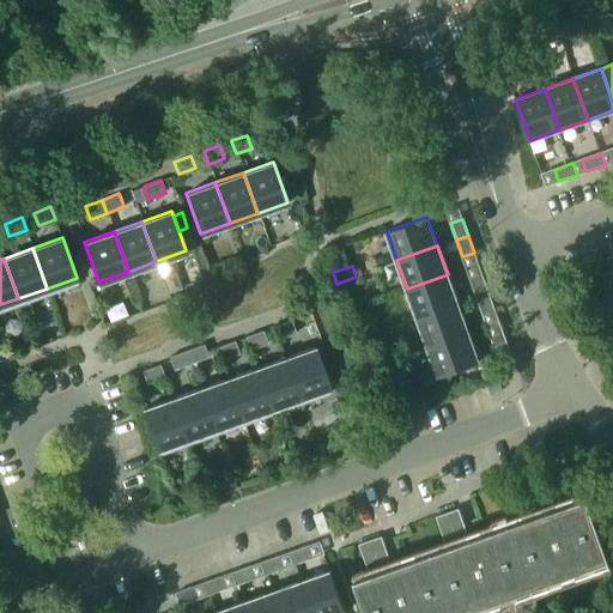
[(457,303),(448,274),(407,289),(417,317),(457,303)]
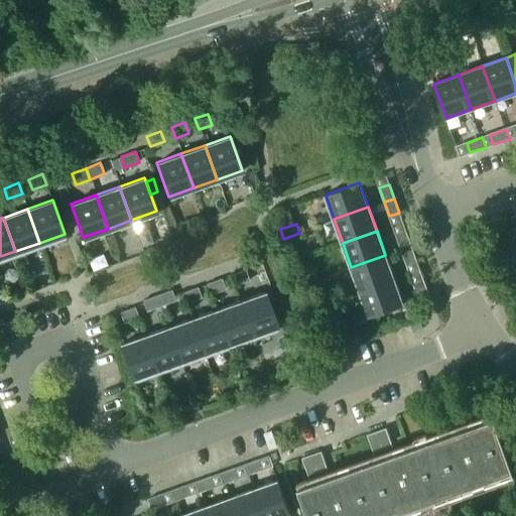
[(401,250),(411,247),(406,232),(396,236),(401,250)]
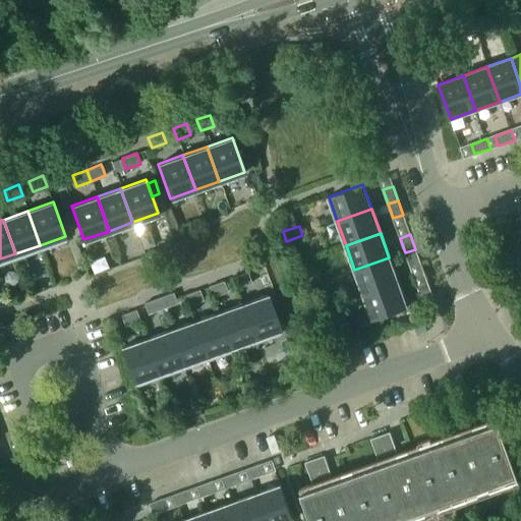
[(410,268),(420,264),(415,249),(405,252),(410,268)]
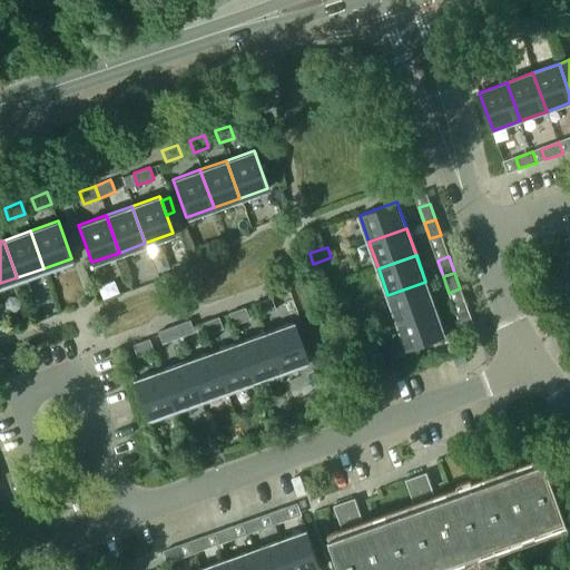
[(387,295),(397,321),(435,307),(425,282),(387,295)]
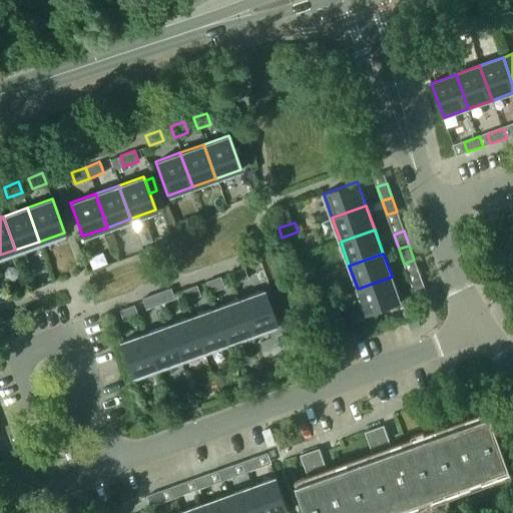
[(502,253),(492,258),(494,265),(505,261),(502,253)]
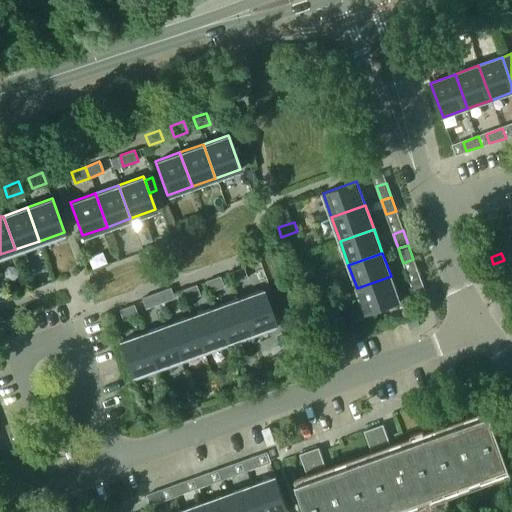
[(228,272),(229,273),(232,283),(247,278),(243,267),(228,272)]
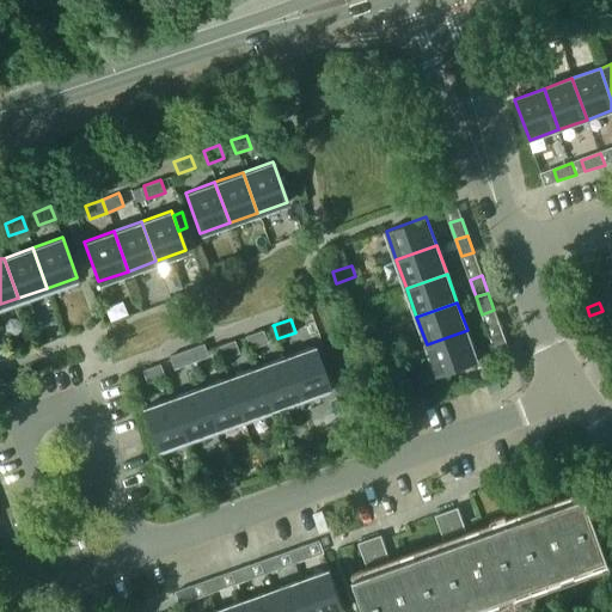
[(244,335),(244,337),(249,349),(265,343),(261,330),(244,335)]
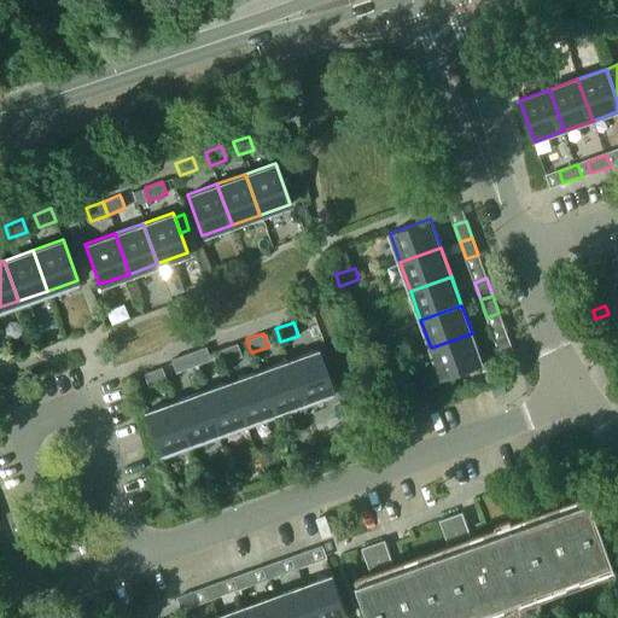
[(431,348),(442,378),(482,363),(472,333),(431,348)]
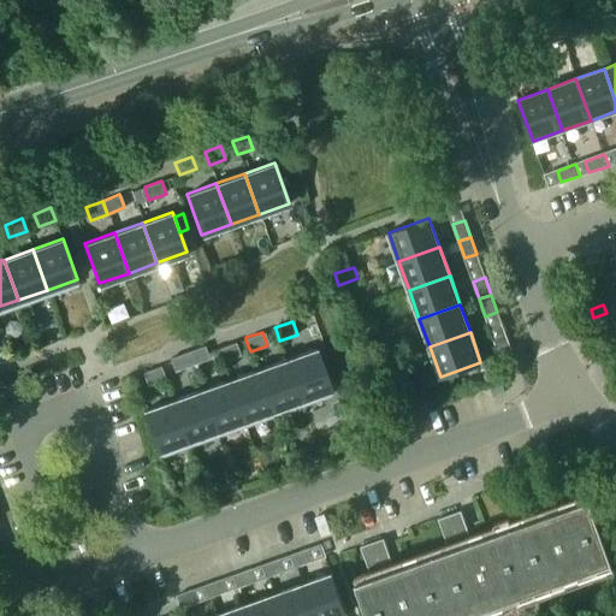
[(501,359),(503,357),(513,354),(505,336),(493,341),(501,359)]
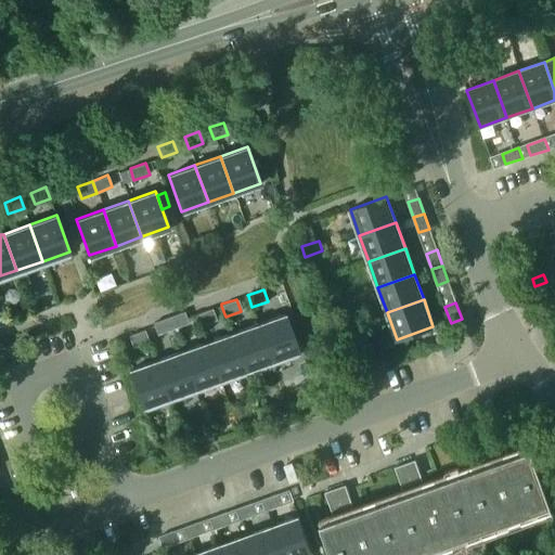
[(211,309),(196,314),(201,326),(216,320),(211,309)]
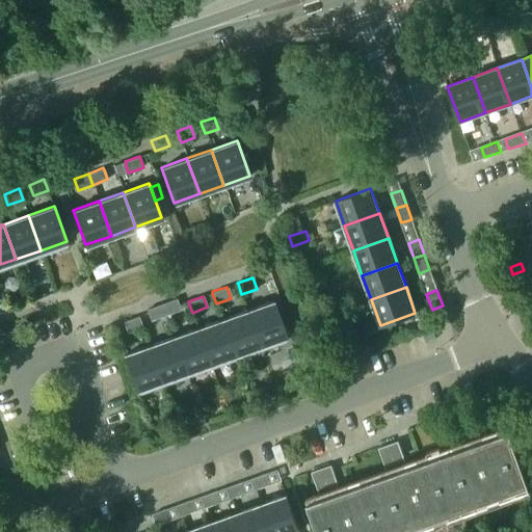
[(177,298),(162,304),(166,315),(181,310),(177,298)]
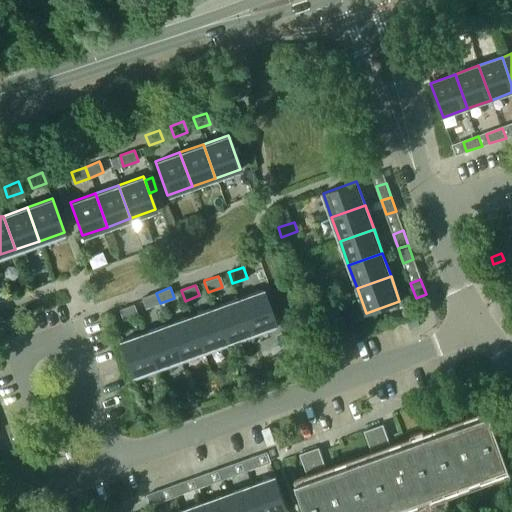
[(262,290),(238,299),(250,333),(275,324),(262,290)]
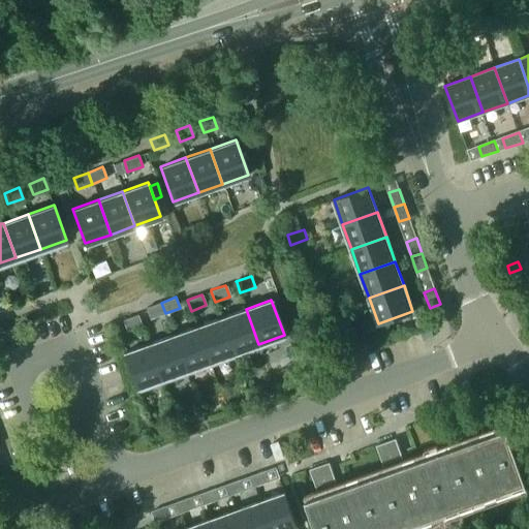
[(165,313),(161,303),(146,308),(150,318),(165,313)]
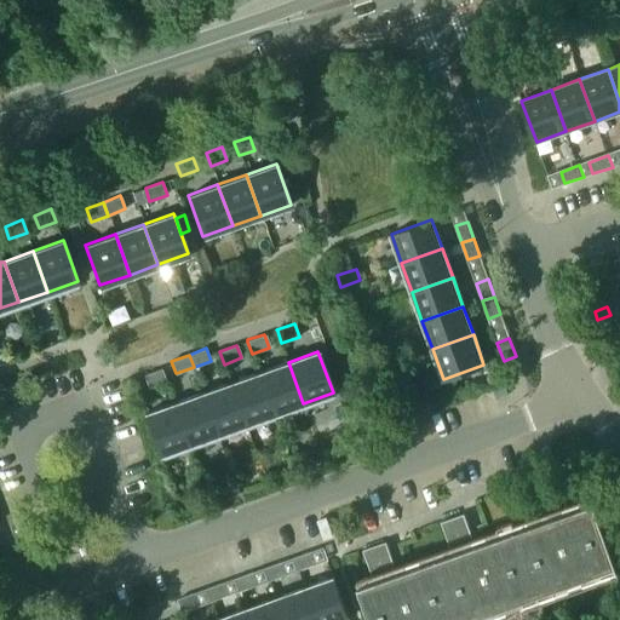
[(288,362),(259,372),(274,413),(303,403),(288,362)]
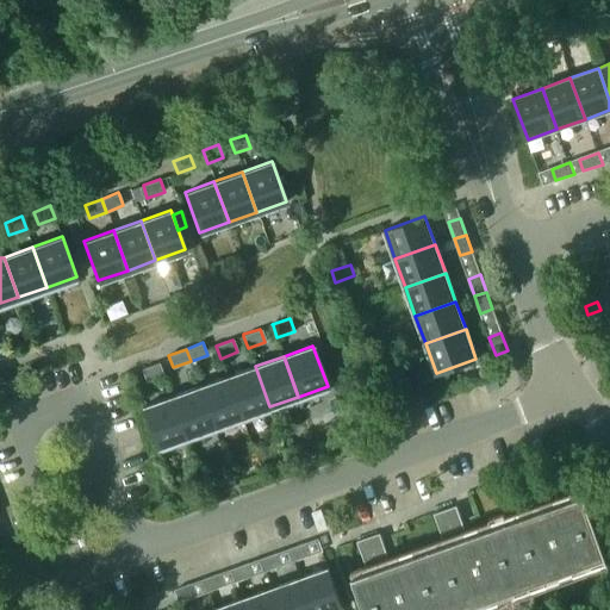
[(142,368),(143,372),(145,381),(163,375),(159,363),(142,368)]
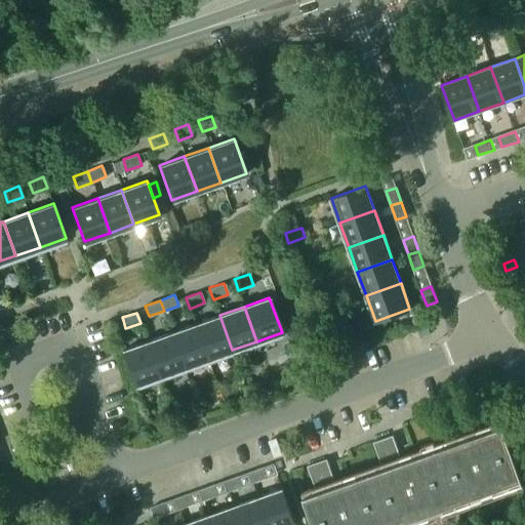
[(219,315),(195,324),(208,359),(232,350),(219,315)]
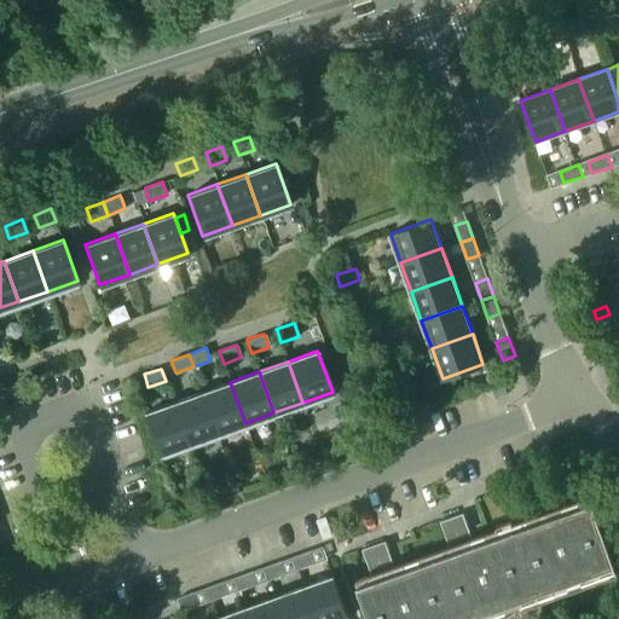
[(217,433),(246,423),(230,382),(202,392),(217,433)]
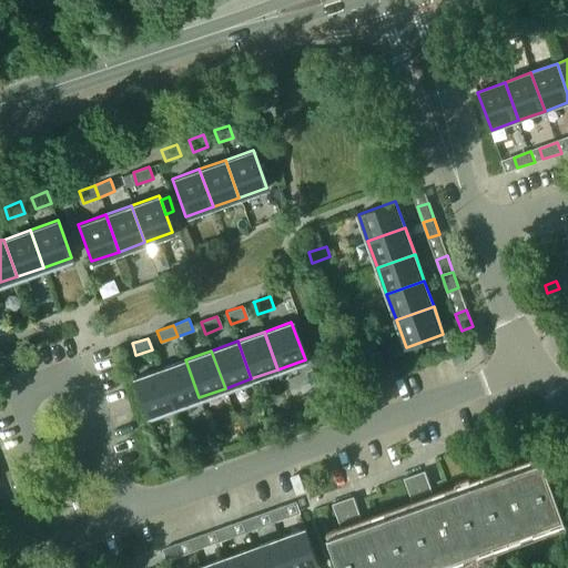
[(199,397),(185,359),(159,369),(172,407),(199,397)]
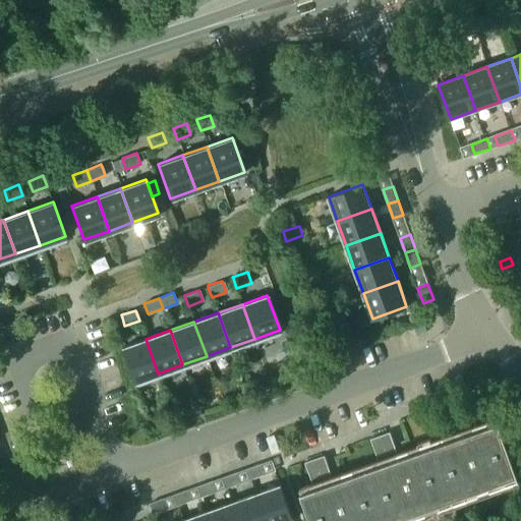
[(158,373),(146,339),(121,348),(133,383),(158,373)]
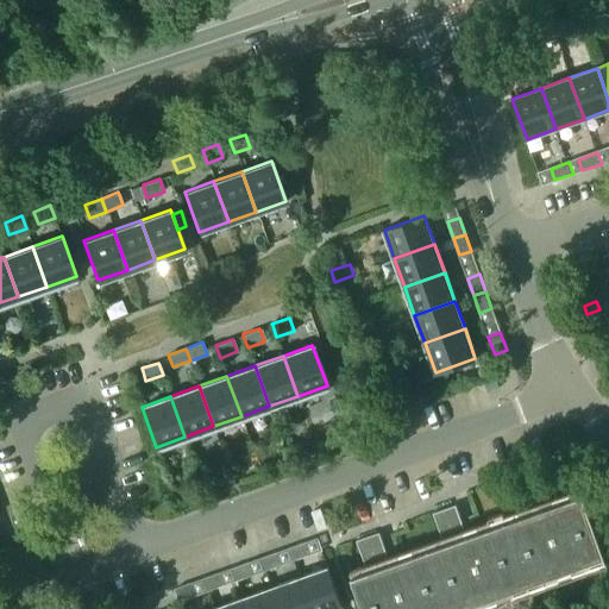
[(520,514),(506,520),(529,584),(606,557),(583,493),(542,506),(533,477),(509,485),(520,514)]
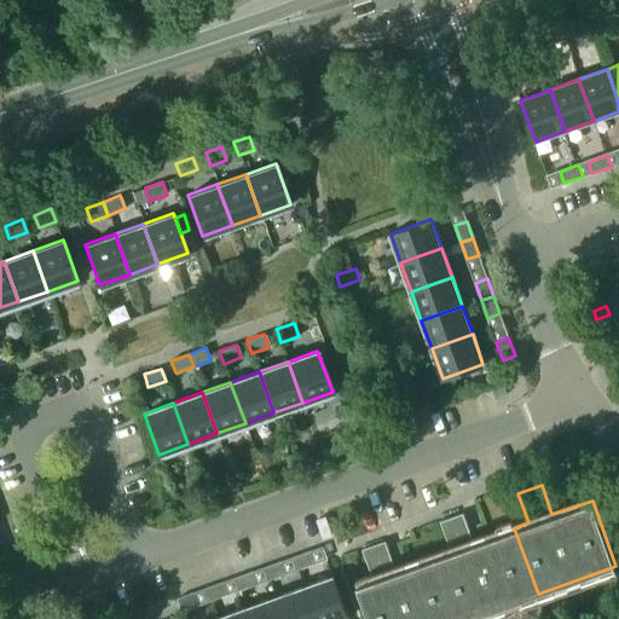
[(451,550),(435,555),(458,618),(468,618),(538,594),(514,528),(474,542),(464,513),(441,521),(451,550)]
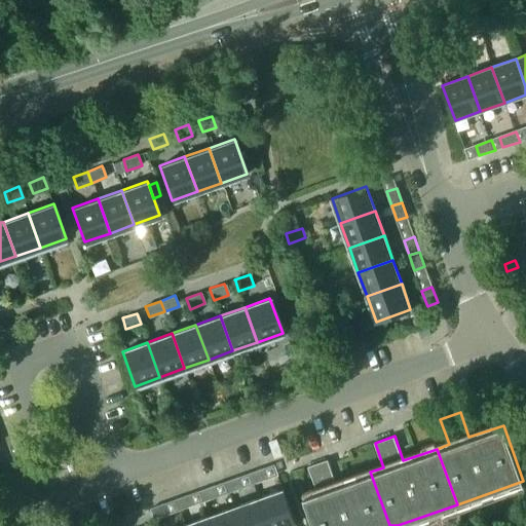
[(314,525),(389,525),(370,472),(338,484),(329,458),(309,465),(318,491),(304,496),(314,525)]
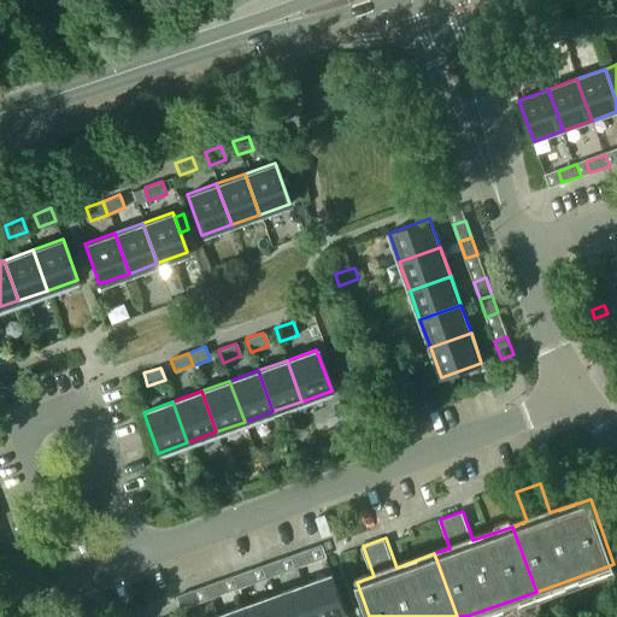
[(297,568),(316,560),(311,548),(293,554),(297,568)]
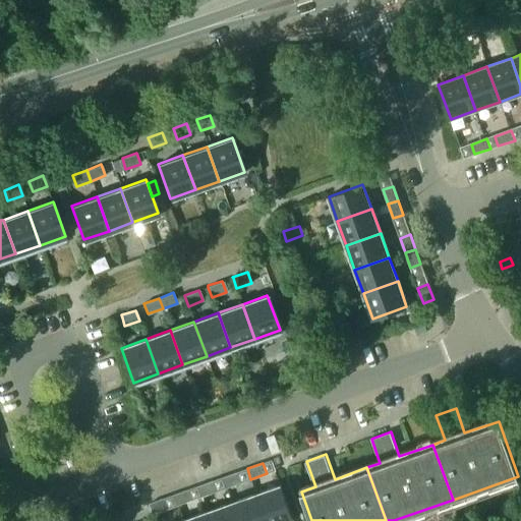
[(238,471),(224,476),(228,487),(242,482),(238,471)]
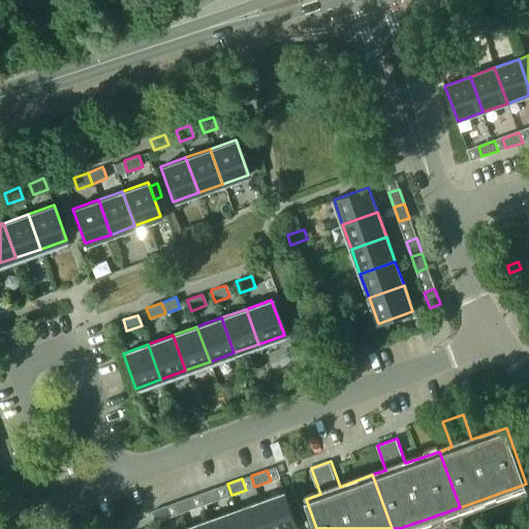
[(217,488),(203,493),(207,504),(221,499),(217,488)]
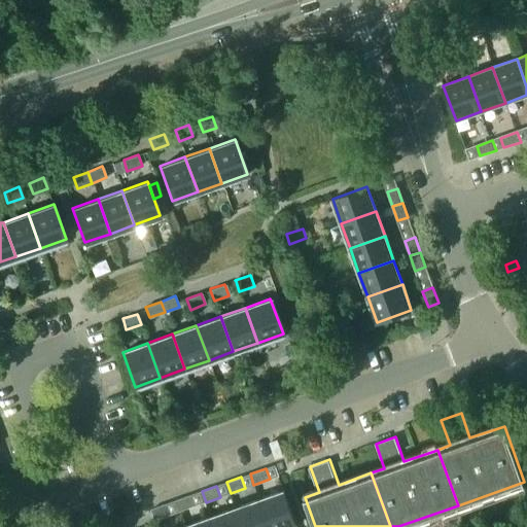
[(284,490),(258,498),(269,526),(289,526),(296,525),(284,490)]
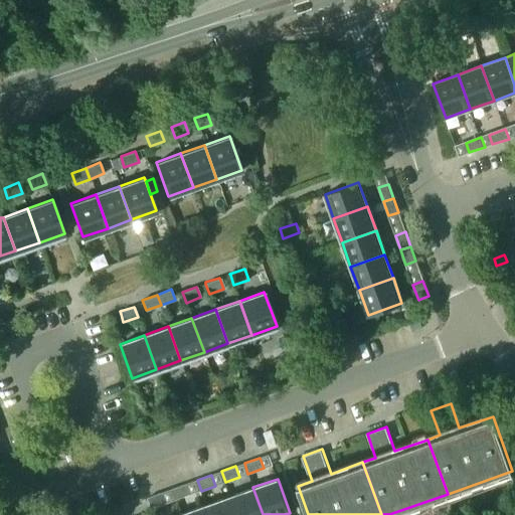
[(187,483),(174,488),(177,499),(191,494),(187,483)]
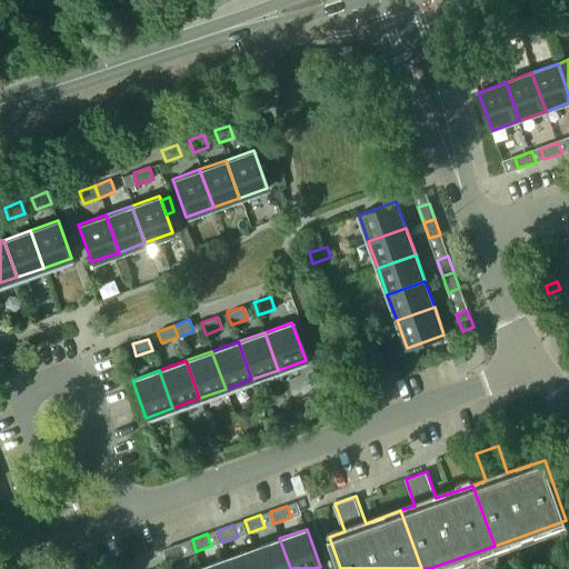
[(260,568),(290,568),(279,538),(253,548),(260,568)]
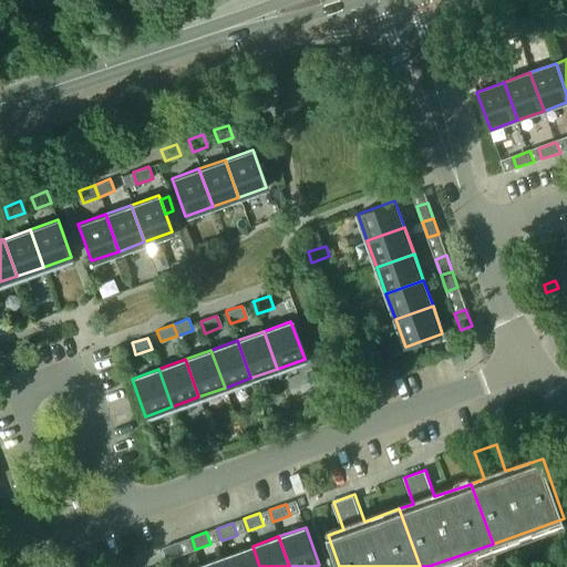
[(163,547),(168,560),(185,554),(181,542),(163,547)]
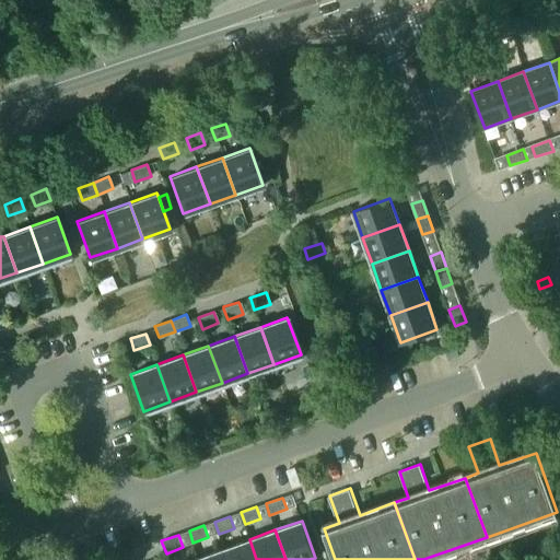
[(226,559),(256,559),(249,539),(223,548),(226,559)]
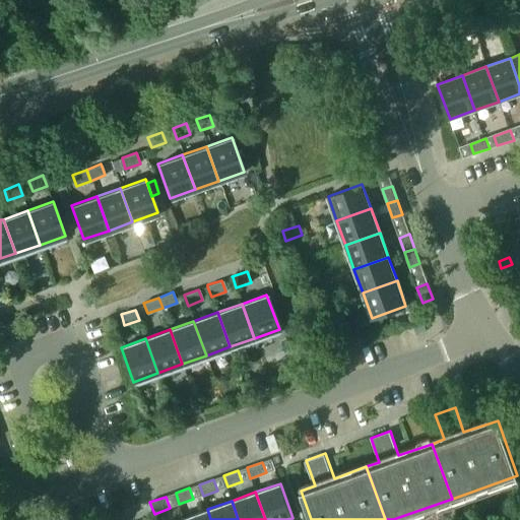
[(184,519),(210,519),(207,509),(184,518),(184,519)]
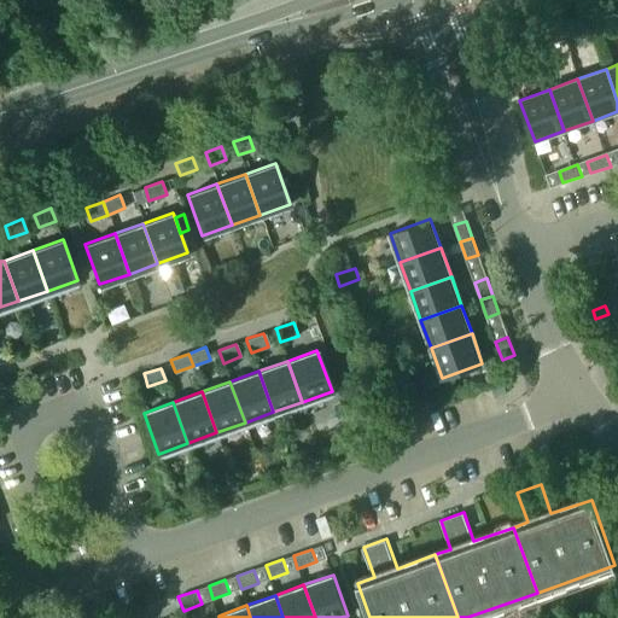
All buildings are outlined.
